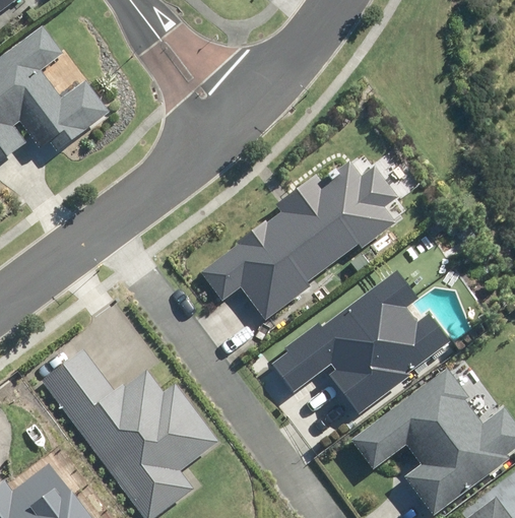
[(0,0),(0,13),(17,0),(0,0)]
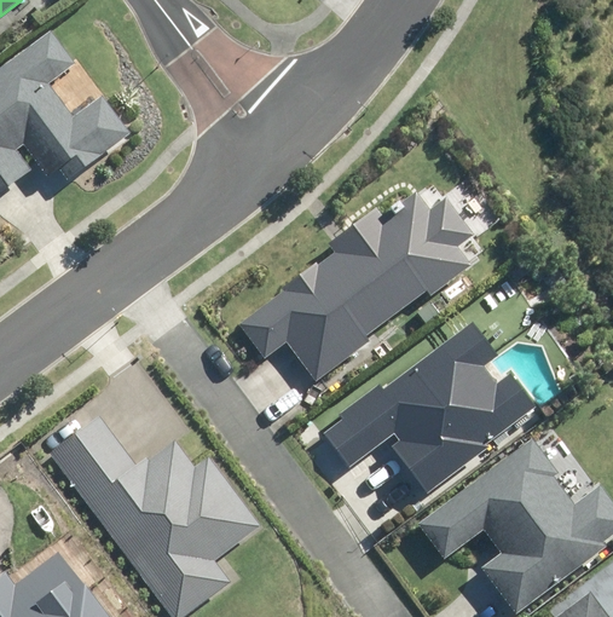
[(52,33),(0,71),(0,194),(30,171),(17,153),(24,146),(47,178),(58,169),(68,183),(129,137),(102,99),(75,119),(50,85),(76,65),(52,33)]
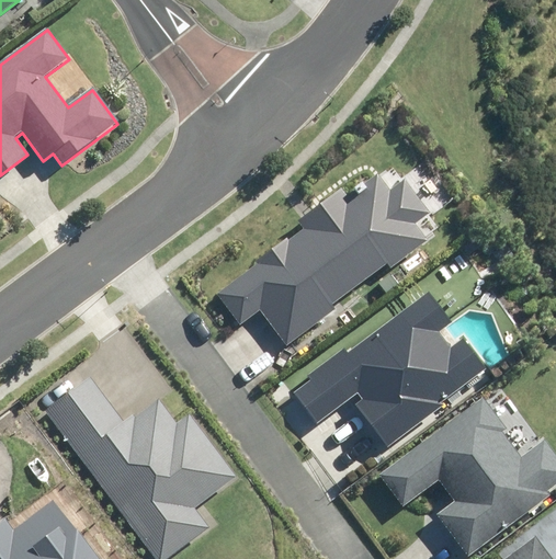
[(259,262),(218,293),(241,323),(260,309),(287,344),(336,308),(332,304),(386,262),(389,267),(427,239),(415,223),(429,212),(404,179),(389,190),(377,173),(361,185),(358,182),(350,187),(353,192),(348,195),(340,186),(297,219),(304,227),(288,239),(286,237),(257,260),(259,262)]
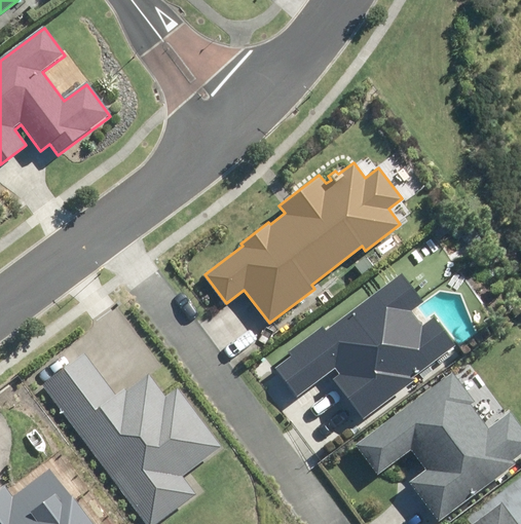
[(293,356),(276,368),(297,396),(335,367),(339,374),(333,378),(362,417),(412,379),(410,377),(453,344),(433,317),(422,325),(411,309),(423,301),(402,273),(326,331),(323,326),(290,350),(293,356)]
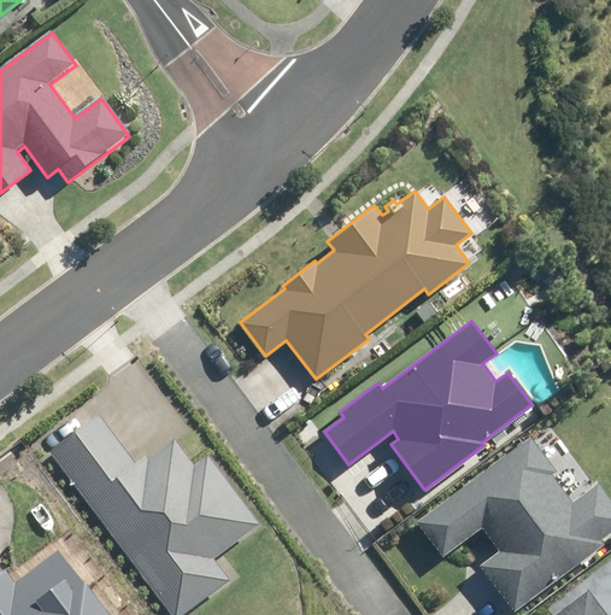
[(99,413),(51,450),(176,614),(183,614),(230,580),(213,557),(260,522),(207,455),(194,464),(175,438),(148,457),(146,454),(136,462),(99,413)]
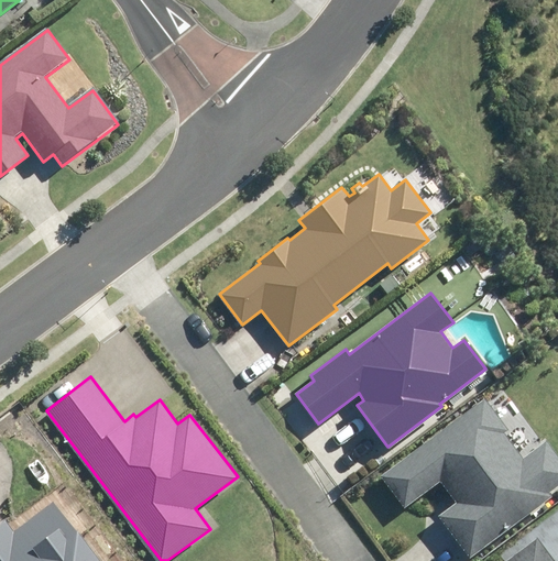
[(438,516),(469,558),(551,497),(548,492),(557,484),(557,455),(547,440),(523,459),(503,432),(509,428),(487,398),(382,475),(405,506),(440,481),(457,503),(438,516)]
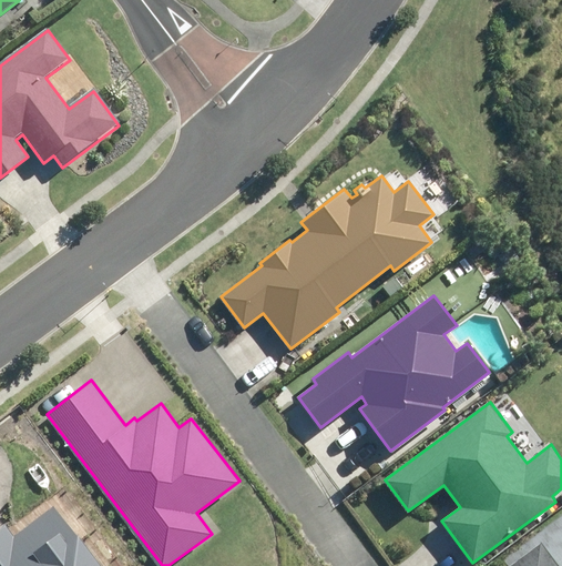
[(91,565),(44,509),(13,536),(3,524),(0,526),(0,565),(91,565)]
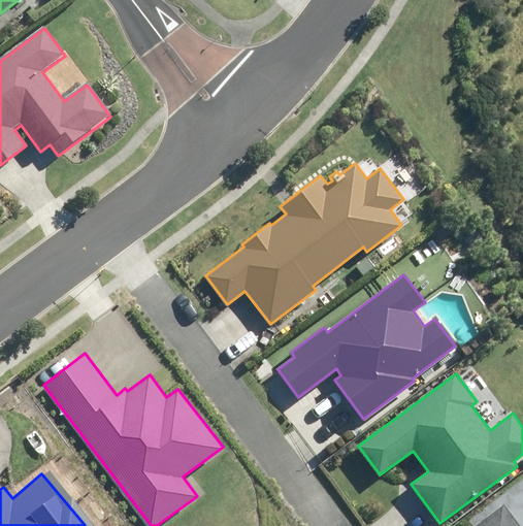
[(522,525),(519,525),(503,504),(474,525),(522,525)]
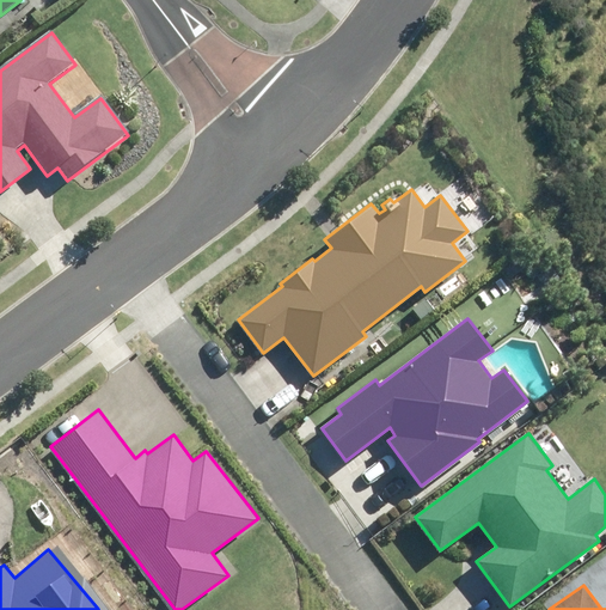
All buildings are outlined.
